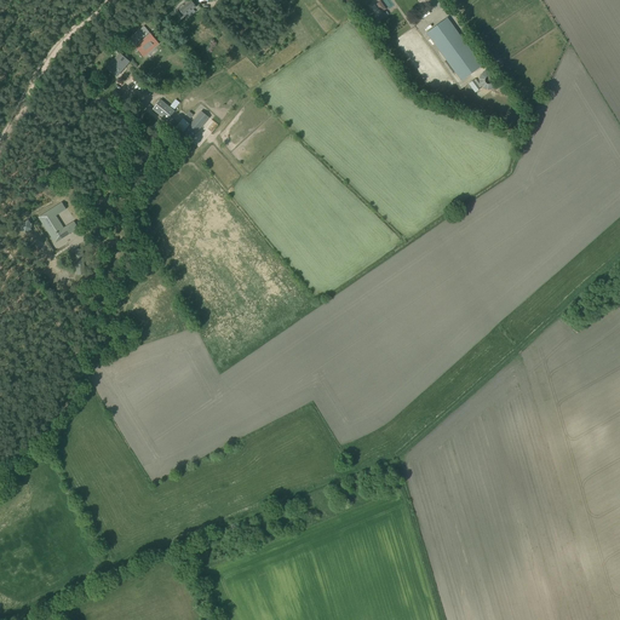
[(188,0),(178,9),(177,10),(182,17),(184,16),(196,6),(190,0),(188,0)]
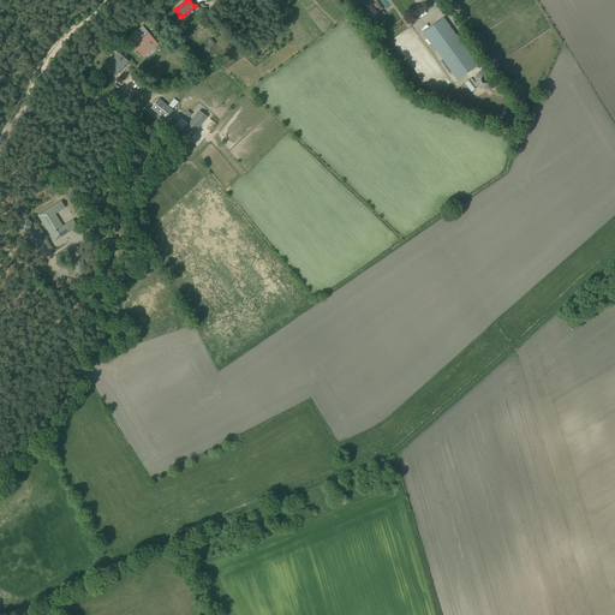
[(478,65),(443,18),(423,33),(458,81),(478,65)]
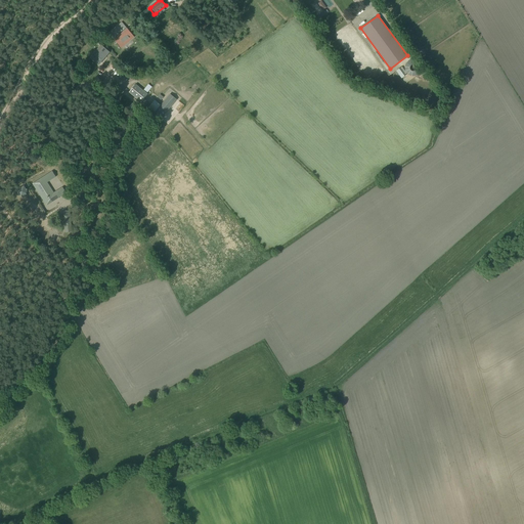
[(107,34),(111,38),(113,37),(120,46),(132,35),(122,23),(107,34)]
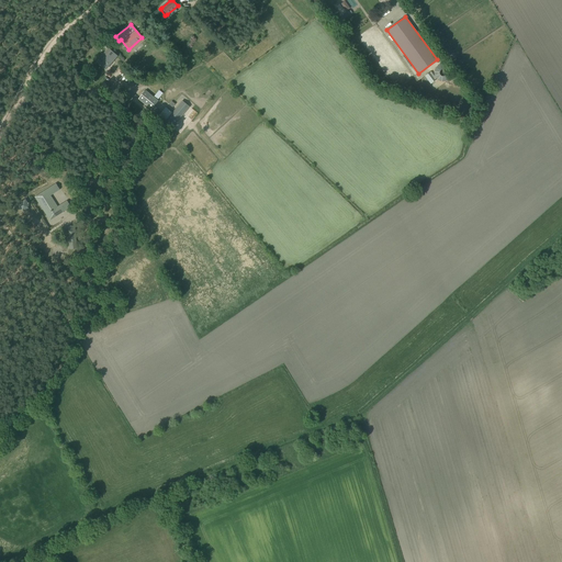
[(108,66),(116,56),(108,48),(102,56),(105,59),(103,62),(108,66)]
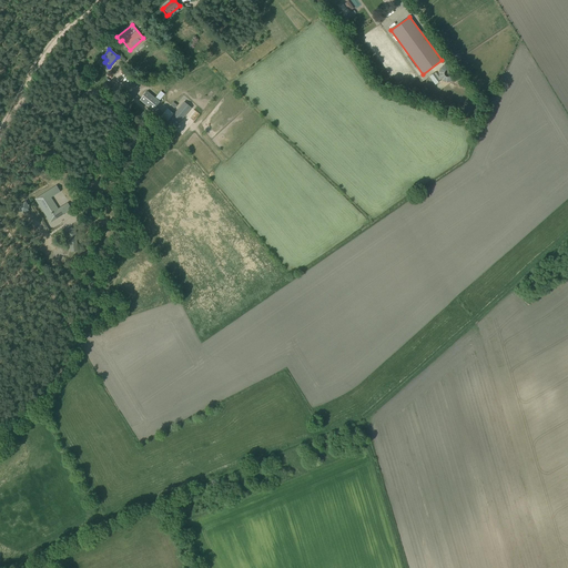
[(434,73),(429,77),(435,84),(439,82),(434,73)]
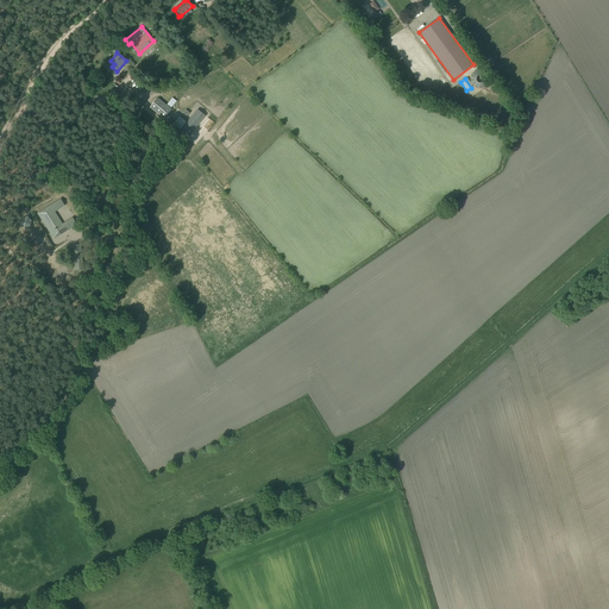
[(162,117),(177,101),(173,96),(165,105),(158,98),(150,106),(162,117)]
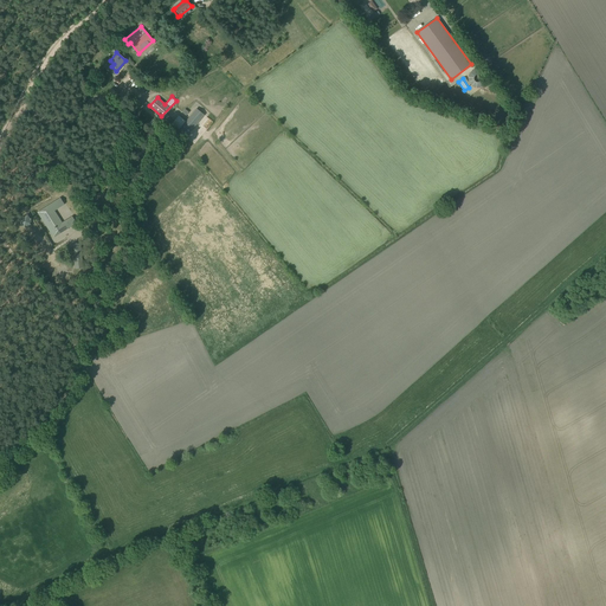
[(178,130),(186,137),(205,115),(197,109),(178,130)]
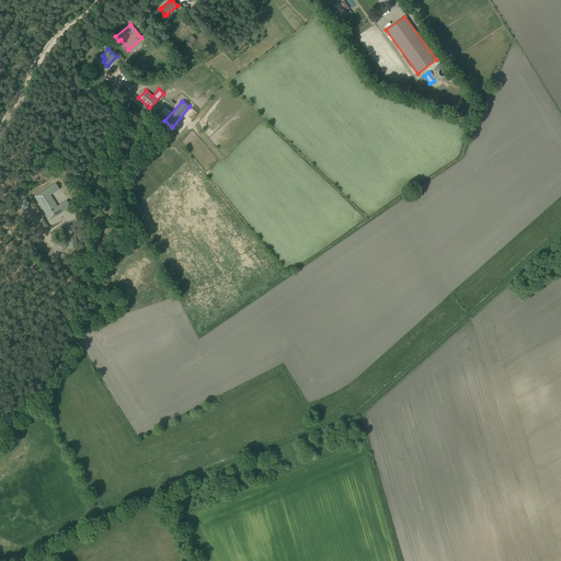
[(194,109),(187,117),(193,121),(198,112),(194,109)]
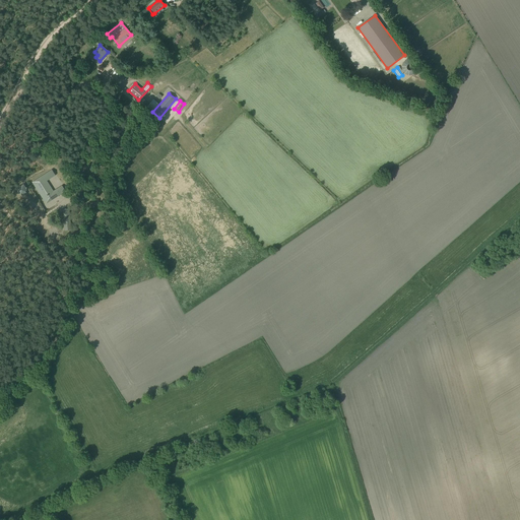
[(131,102),(127,107),(133,112),(137,107),(131,102)]
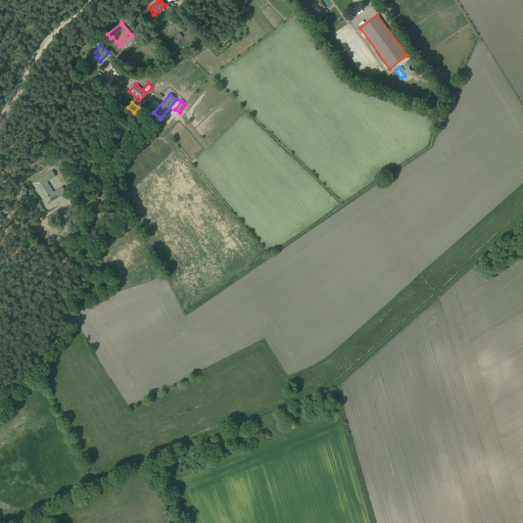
[(47,182),(56,177),(52,171),(33,183),(46,205),(66,192),(62,187),(54,192),(47,182)]
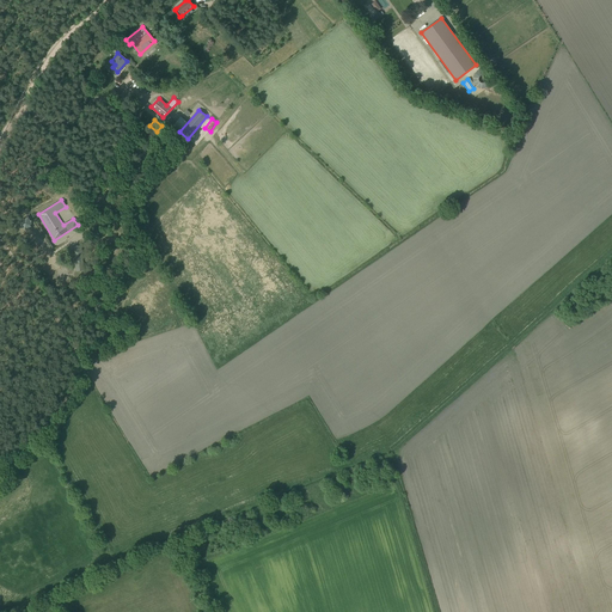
[(31,222),(31,221),(31,220),(30,221),(28,216),(19,222),(23,228),(25,227),(26,230),(31,227),(30,225),(31,224),(31,222)]
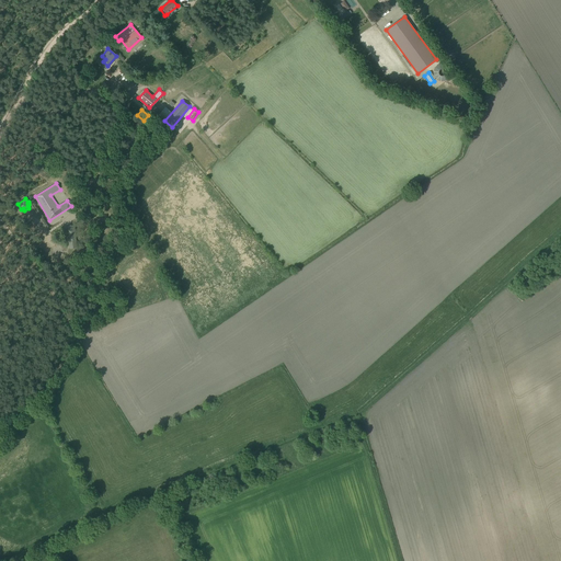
[(68,226),(69,249),(77,248),(75,226),(68,226)]
